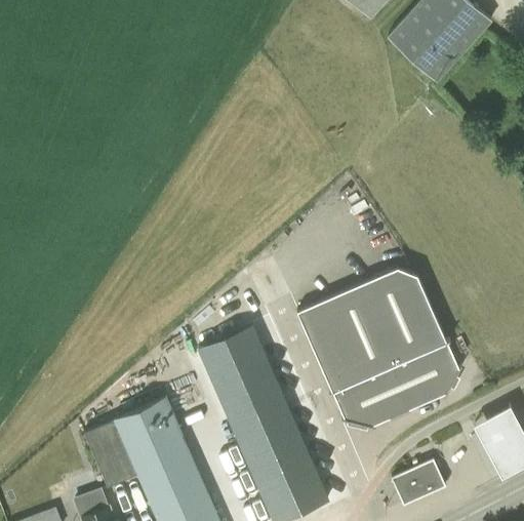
[(346,0),(371,23),(392,0),(346,0)]
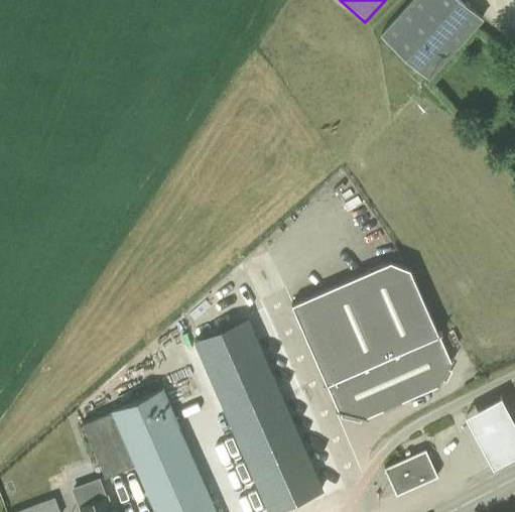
[(430,82),(484,22),(459,0),(414,0),(382,37),(430,82)]
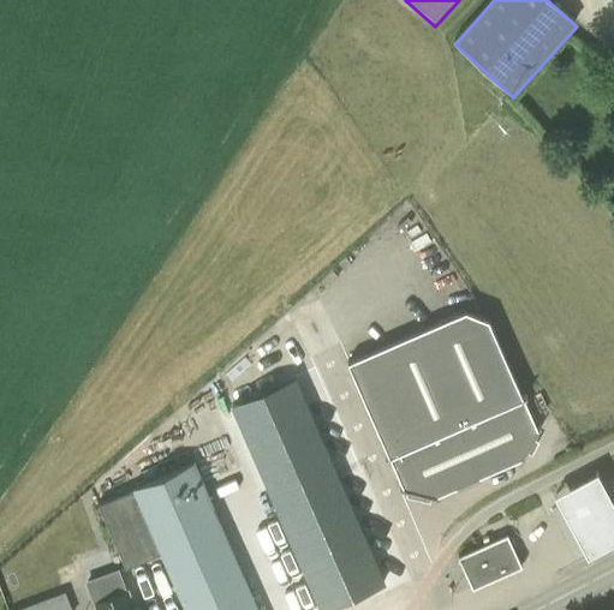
[(492,326),(465,315),(349,365),(404,492),(434,502),(522,464),(538,434),(492,326)]
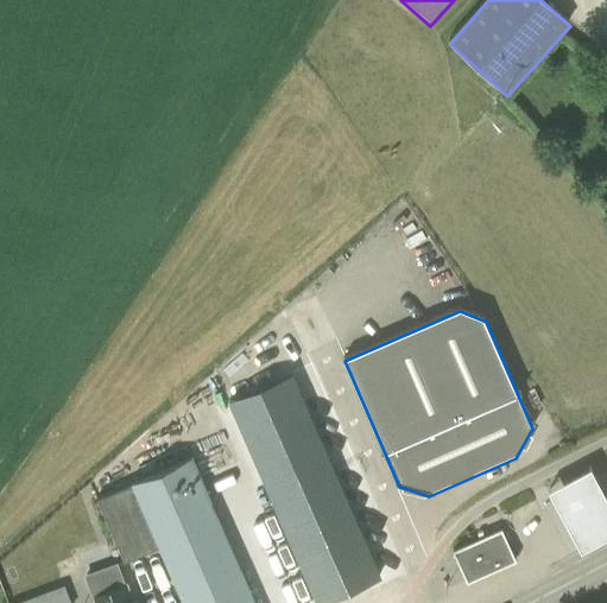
[(383,578),(293,376),(231,404),(318,602),(328,602),(383,578)]
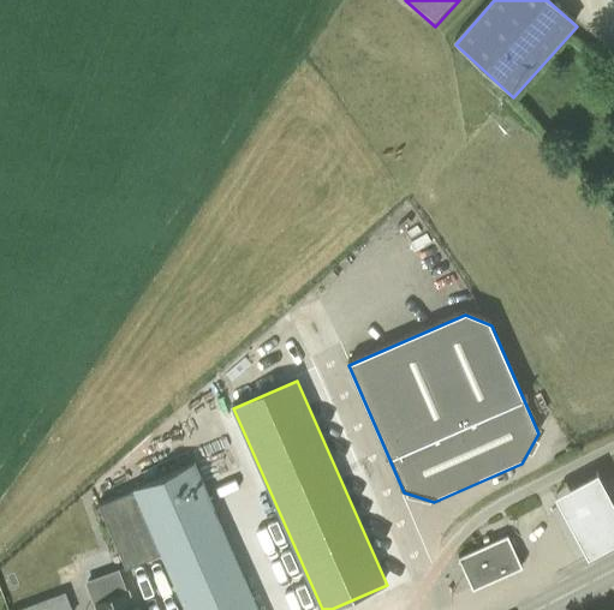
[(195,467),(100,509),(127,570),(162,555),(186,609),(260,609),(226,531),(264,514),(256,494),(214,512),(195,467)]
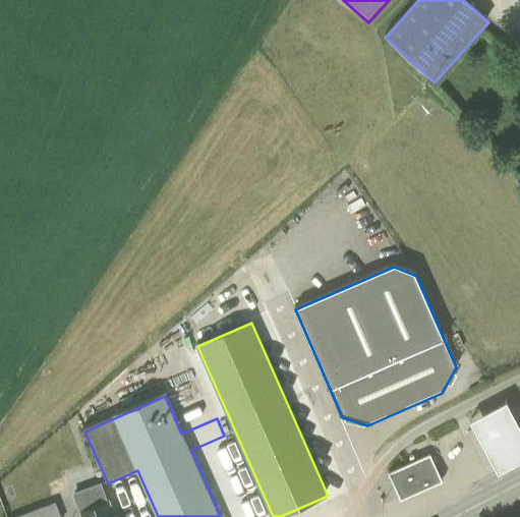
[(467,419),(494,473),(519,460),(519,433),(505,401),(467,419)]
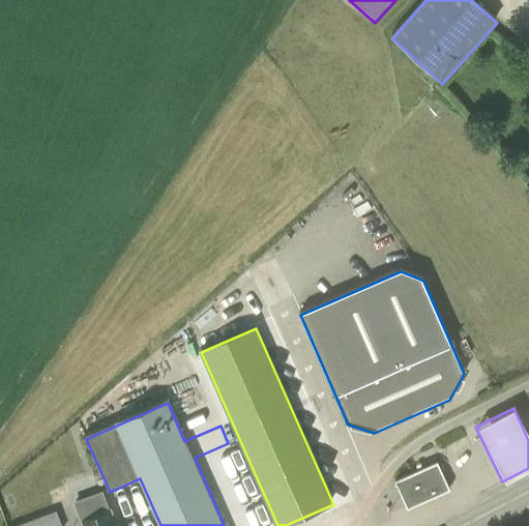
[(407,508),(449,491),(439,466),(397,484),(407,508)]
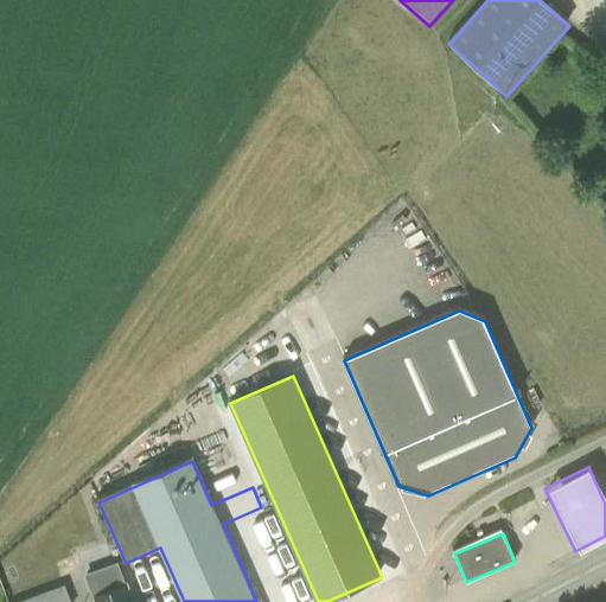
[(134,601),(128,586),(125,588),(119,569),(89,580),(95,597),(93,599),(94,601),(134,601)]
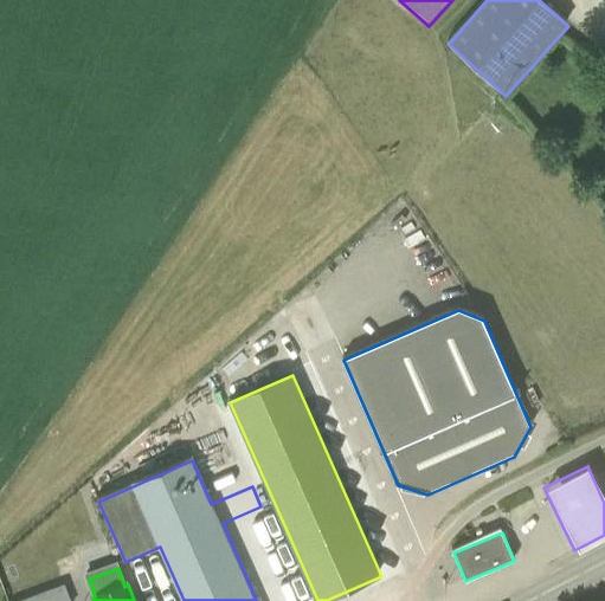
All buildings are outlined.
